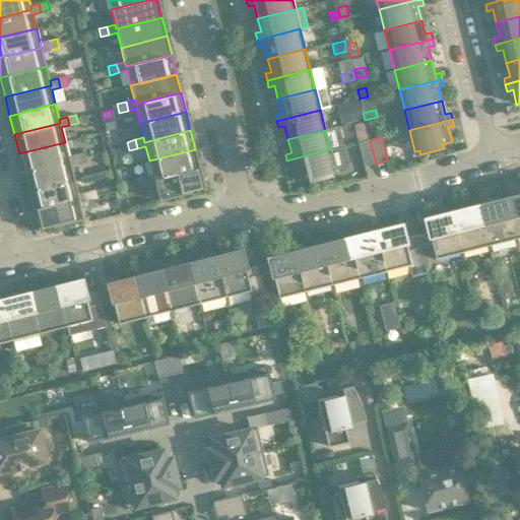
[(376,164),(370,140),(358,143),(364,167),(376,164)]
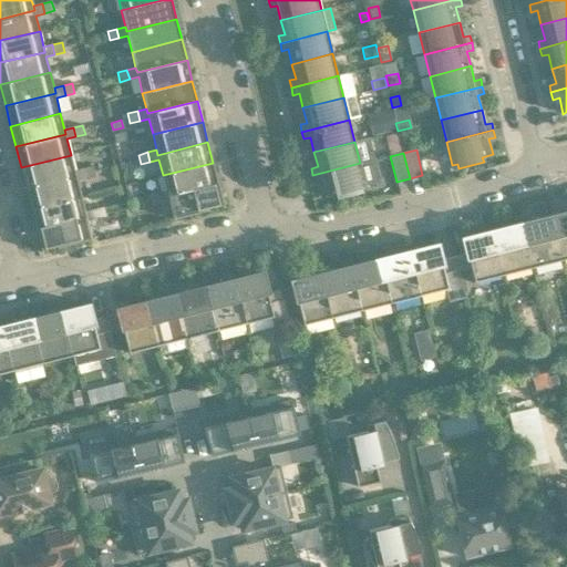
[(71,155),(21,167),(26,188),(75,175),(74,171),(71,155)]
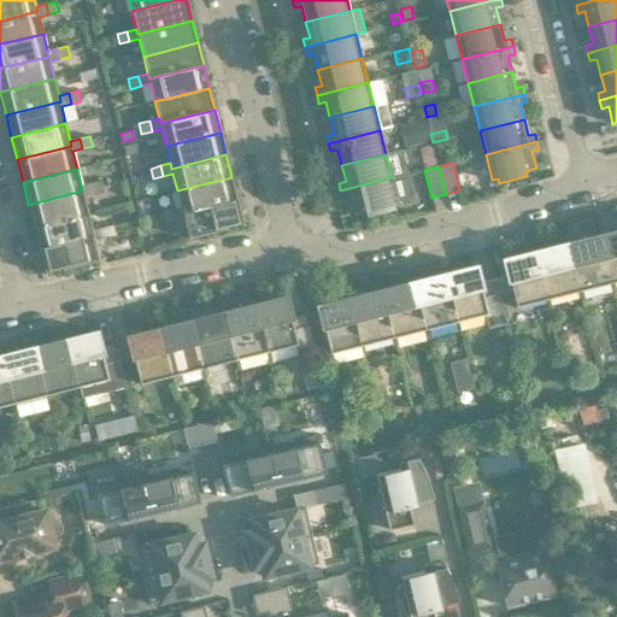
[(231,177),(177,191),(182,209),(183,213),(238,200),(231,177)]
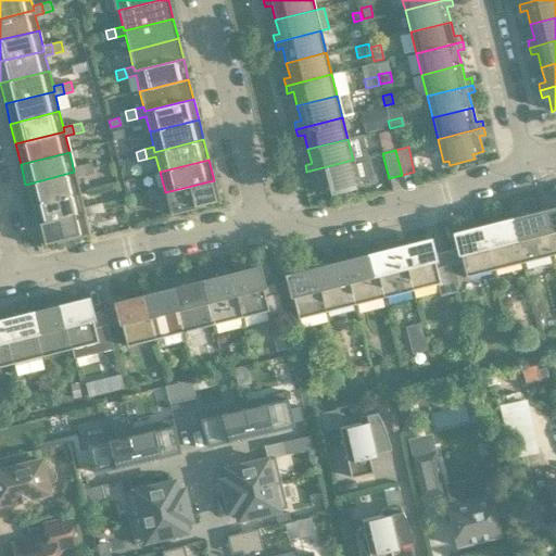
[(353,160),(306,172),(308,179),(315,177),(318,192),(329,190),(330,194),(355,188),(354,184),(358,182),(353,160)]
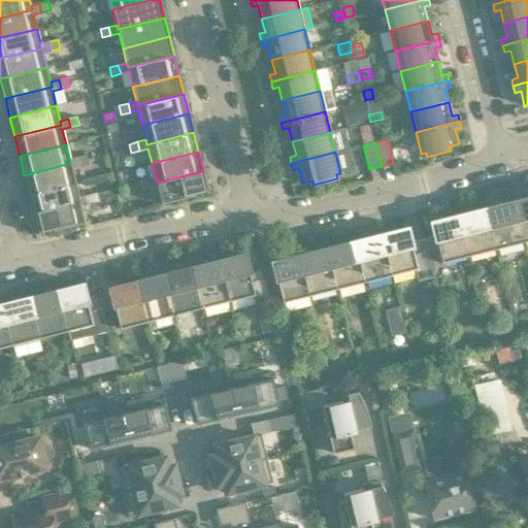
[(87,155),(77,157),(80,165),(89,163),(87,155)]
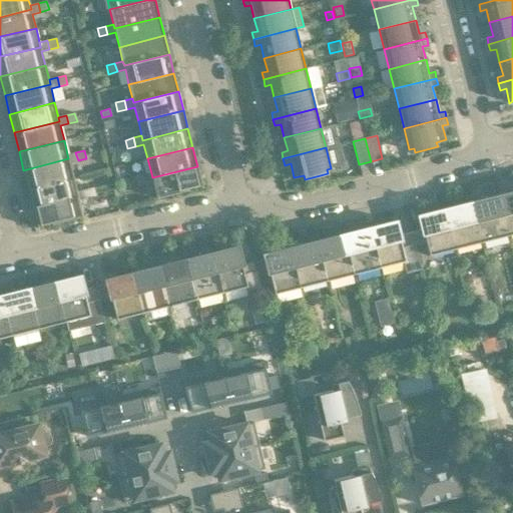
[(68,158),(23,170),(28,188),(73,177),(70,163),(78,160),(75,152),(67,154),(68,158)]
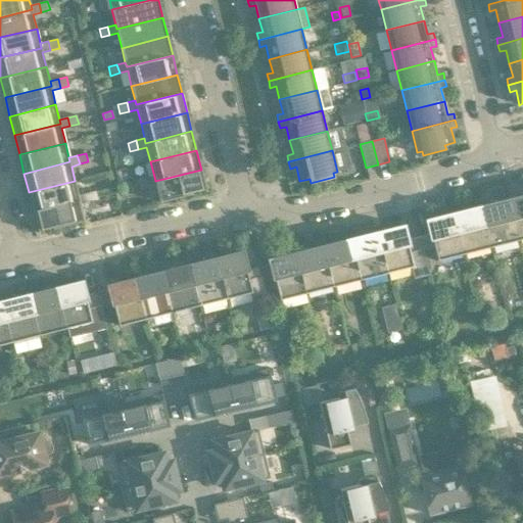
[(201,170),(155,181),(154,177),(145,179),(148,187),(156,185),(160,202),(192,194),(191,191),(204,188),(205,191),(206,191),(201,170)]
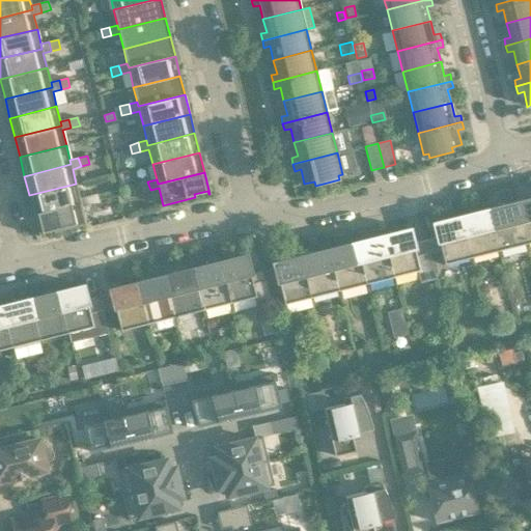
[(141,192),(150,190),(147,182),(139,184),(141,192)]
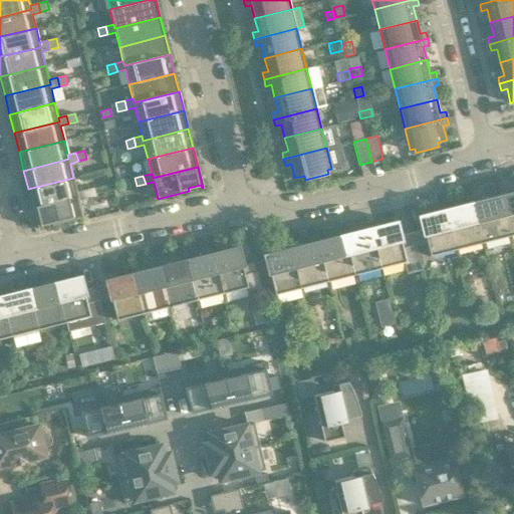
[(73,178),(28,189),(33,208),(78,196),(77,192),(73,178)]
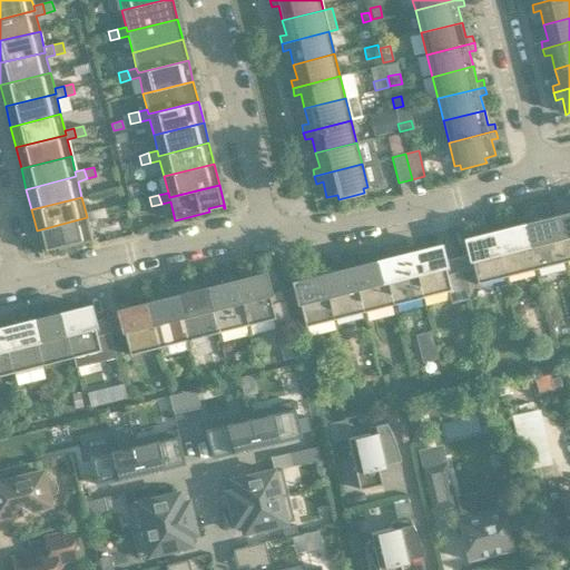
[(104,208),(95,210),(97,220),(106,218),(104,208)]
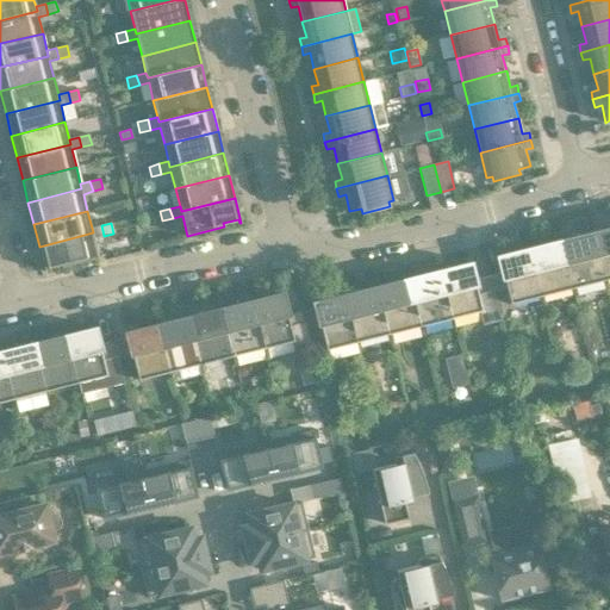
[(93,232),(39,247),(45,272),(47,271),(45,268),(61,265),(62,267),(99,257),(94,238),(104,236),(101,225),(92,228),(93,232)]
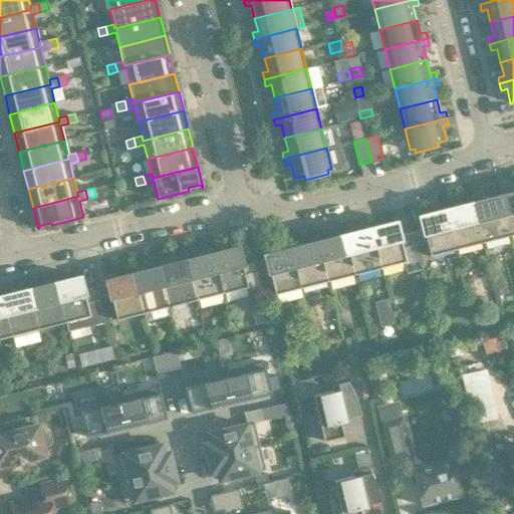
[(513,234),(513,192),(499,196),(500,201),(509,236),(513,234)]
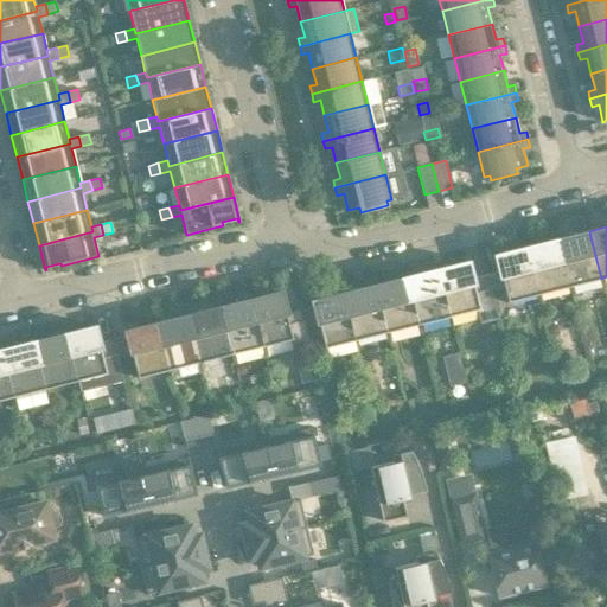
[(589,231),(557,240),(569,287),(601,279),(590,237),(589,231)]
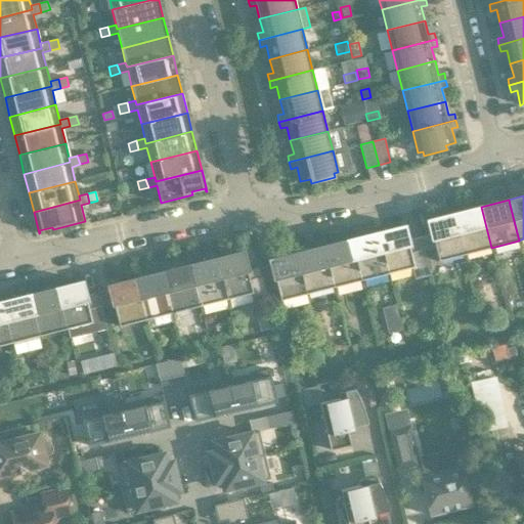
[(481,207),(464,211),(453,213),(455,218),(465,254),(491,248),(481,207)]
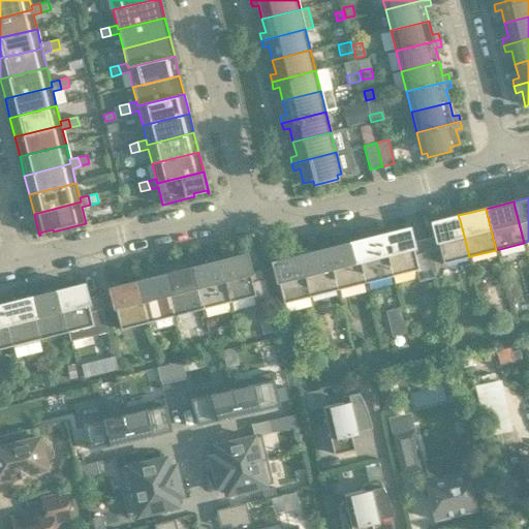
[(469,256),(460,220),(458,215),(432,222),(436,236),(424,239),(427,252),(439,249),(442,263),(469,256)]
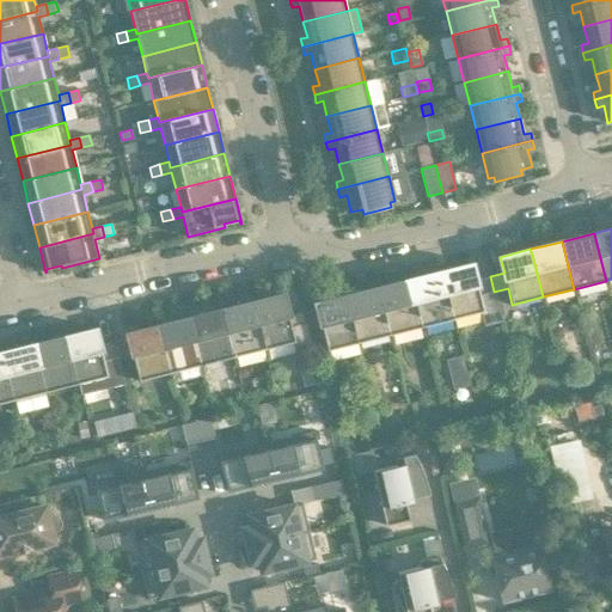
[(501,322),(494,292),(490,276),(476,280),(472,264),(441,271),(453,319),(481,312),(484,326),(501,322)]
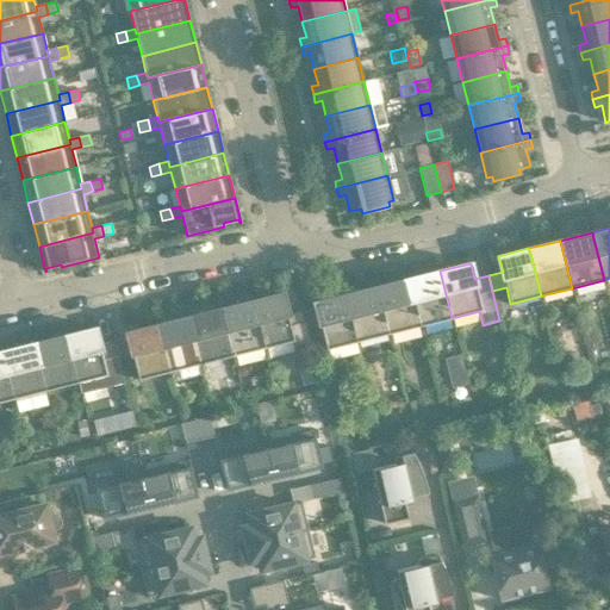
[(440,271),(409,279),(421,327),(452,318),(440,271)]
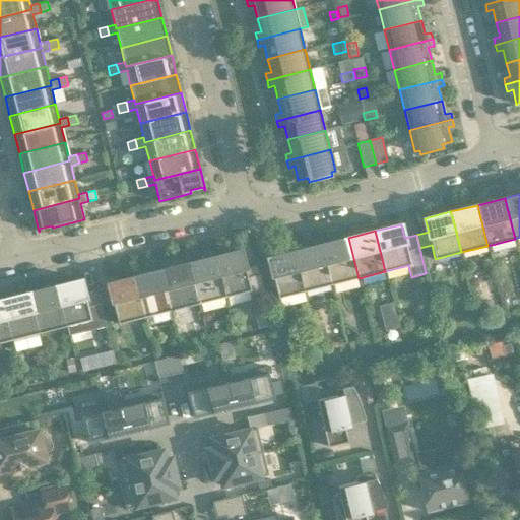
[(348,238),(330,242),(321,244),(331,284),(359,278),(348,238)]
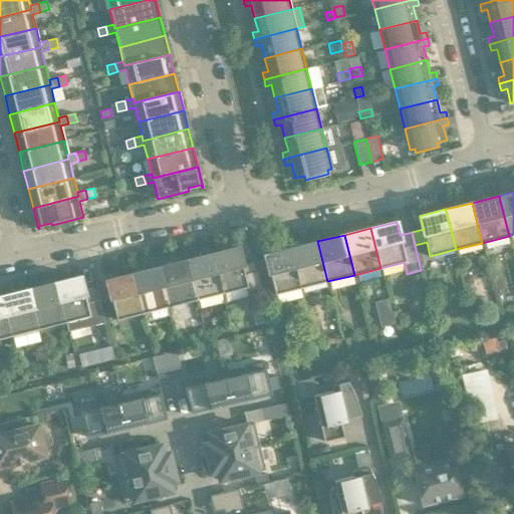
[(317,241),(308,244),(290,248),(300,288),(327,281),(317,241)]
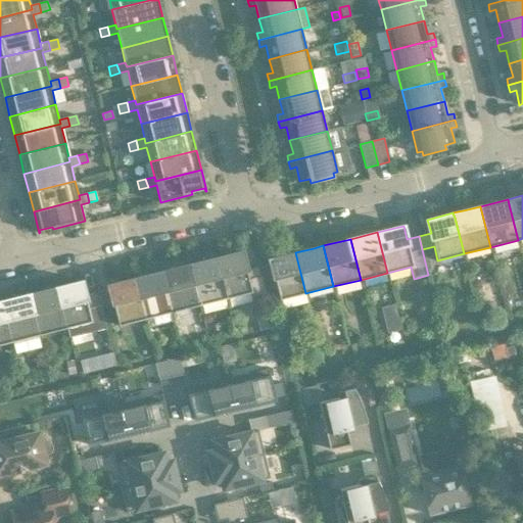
[(265,292),(258,267),(246,270),(242,251),(217,257),(218,263),(227,298),(250,292),(252,300),(267,297),(265,292)]
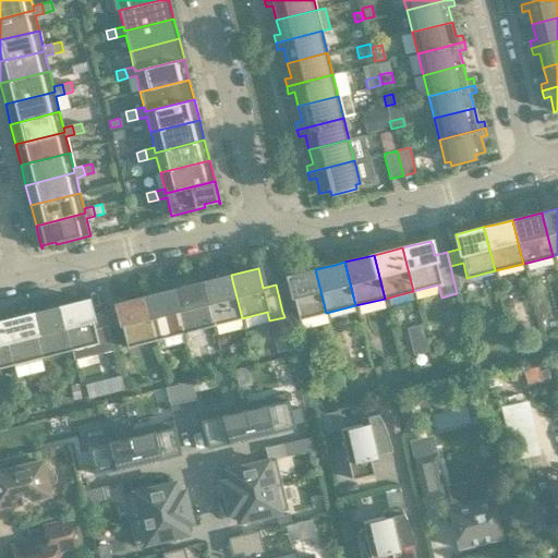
[(326,313),(315,269),(288,276),(289,281),(276,284),(282,312),(295,308),(299,319),(326,313)]
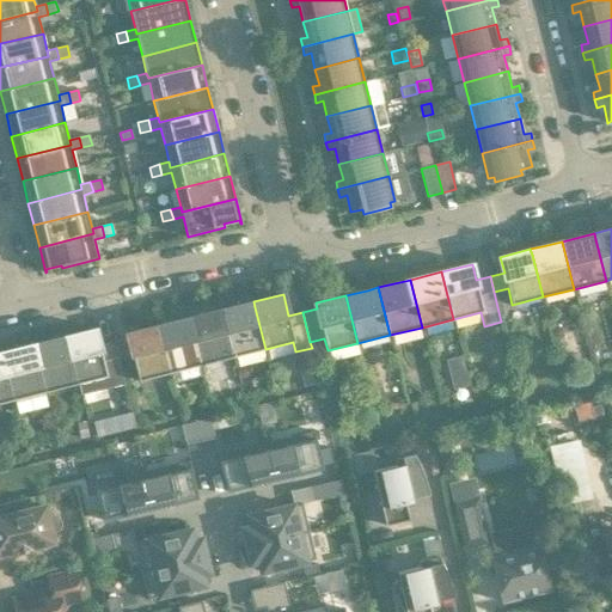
[(265,349),(255,307),(254,301),(221,310),(233,357),(265,349)]
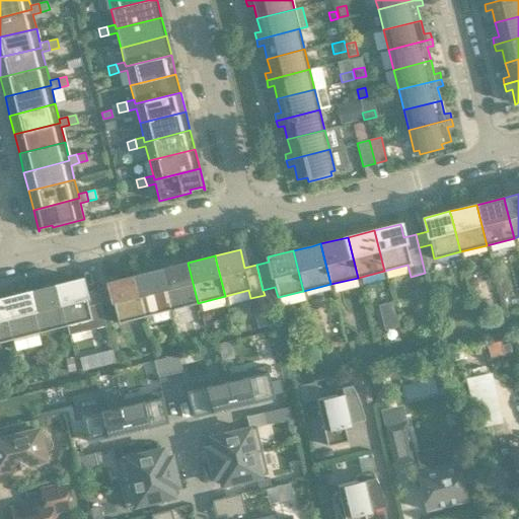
[(188,263),(169,267),(160,270),(170,310),(198,303),(188,263)]
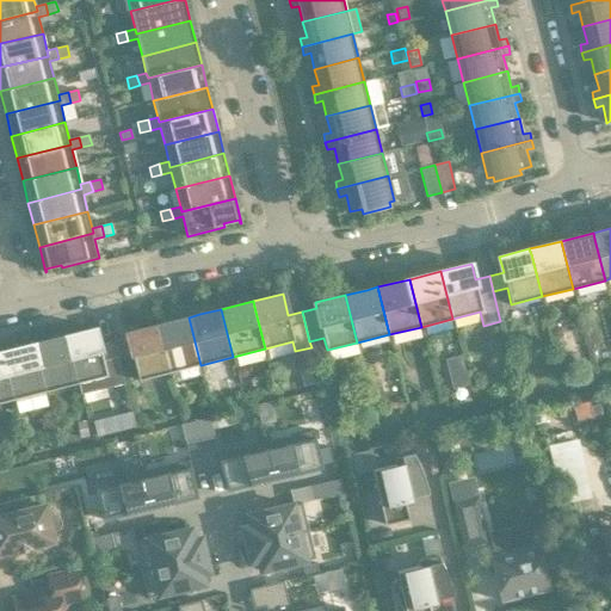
[(189,318),(156,325),(168,372),(201,365),(189,318)]
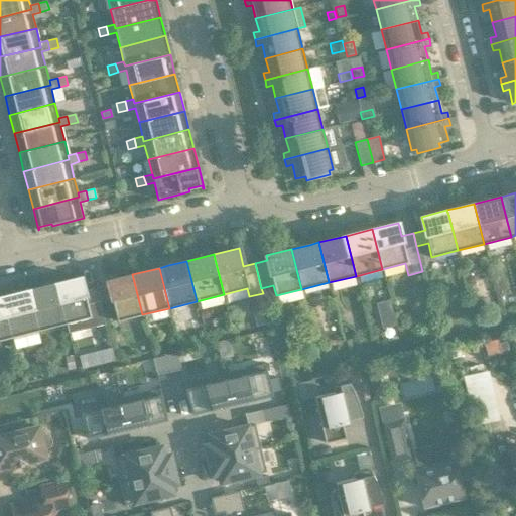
[(132,274),(117,278),(107,281),(109,285),(96,288),(100,301),(112,298),(117,321),(142,314),(132,274)]
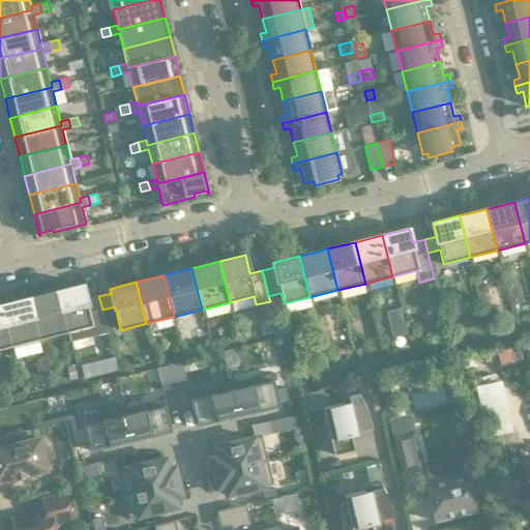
[(102,310),(98,296),(87,299),(83,285),(57,291),(67,332),(69,343),(108,333),(102,310)]
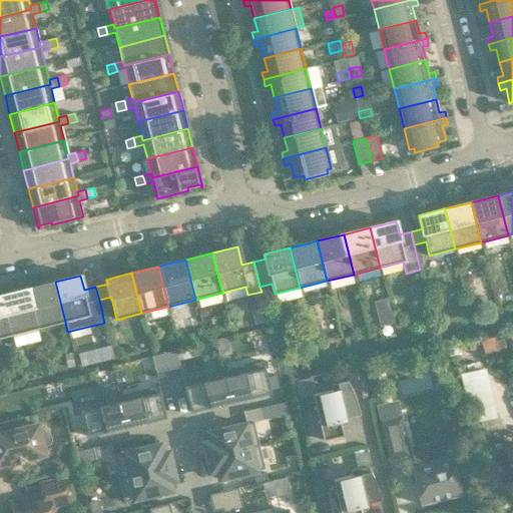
[(55,282),(28,289),(38,329),(65,322),(55,282)]
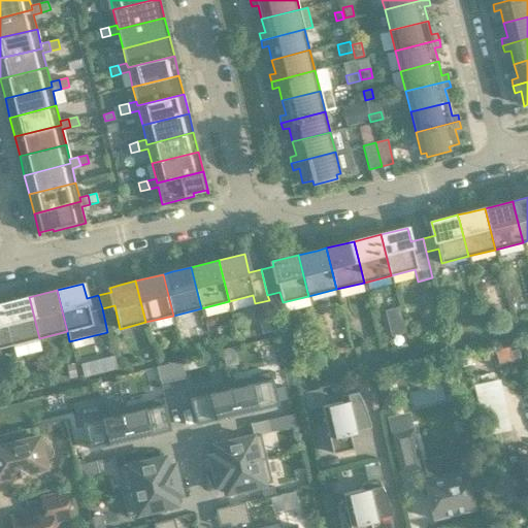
[(29,297),(11,301),(1,304),(11,345),(39,338),(29,297)]
